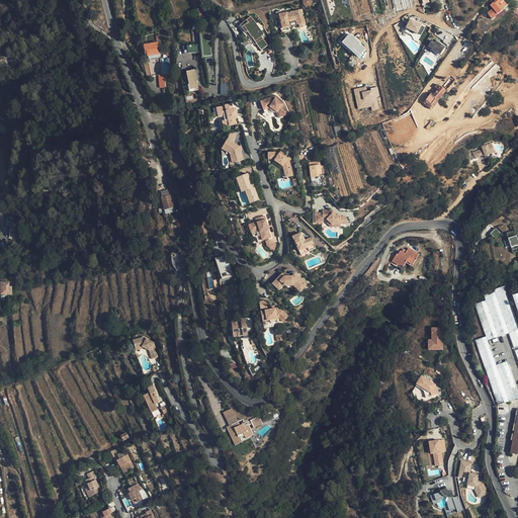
[(498,14),(505,9),(505,8),(508,5),(504,0),(504,1),(503,0),(500,0),(495,4),(494,3),(491,5),(493,9),(488,13),(493,20),(494,19),(499,15),(498,14)]
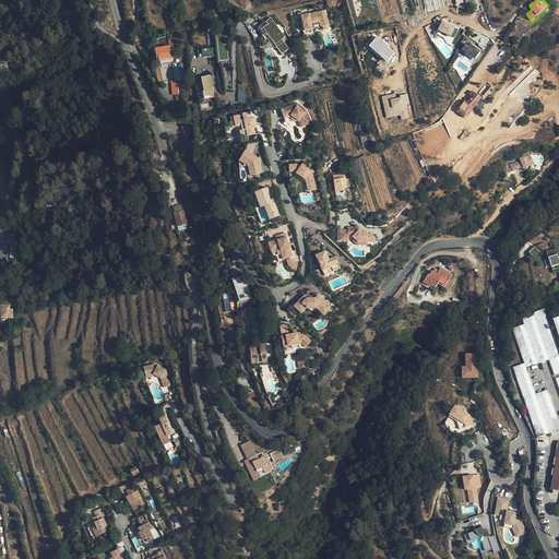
[(309,14),(302,16),(305,31),(312,30),(311,24),(320,22),(321,27),(330,25),(326,11),(318,12),(318,13),(309,15),(309,14)]
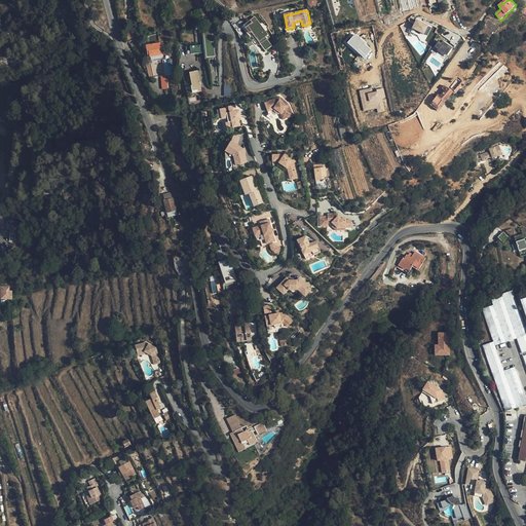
[(287,29),(285,15),(282,15),(286,35),(295,33),(294,28),(287,29)]
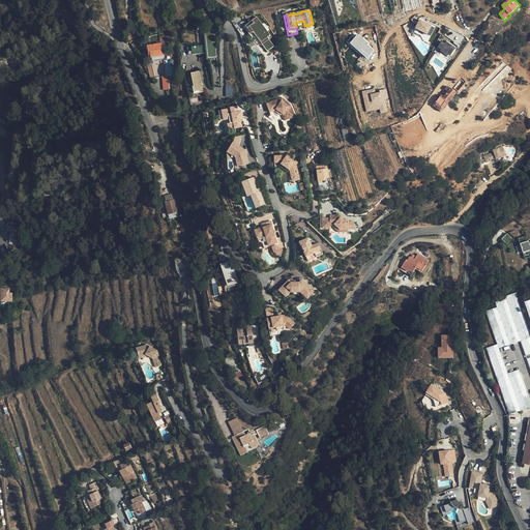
[(269,38),(272,36),(258,17),(245,25),(252,33),(254,32),(267,51),(274,46),(269,38)]
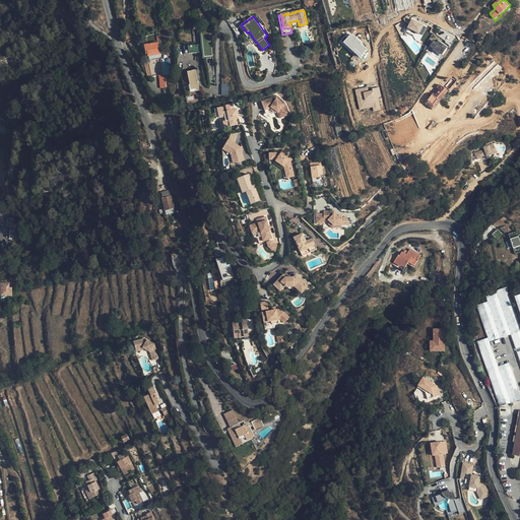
[(407,27),(419,35),(425,24),(412,18),(407,27)]
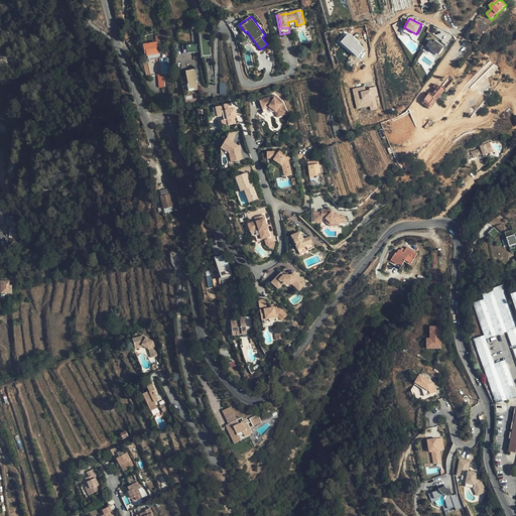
[(365,48),(349,33),(341,42),(357,57),(365,48)]
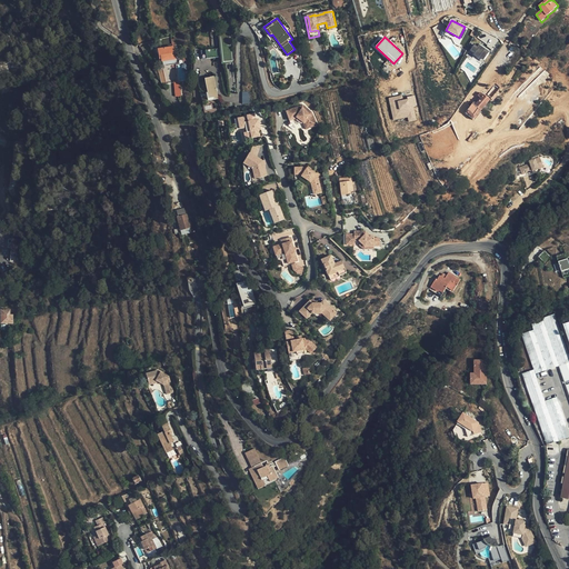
[(470,52),(486,59),(490,50),(479,46),(478,47),(473,45),(470,52)]
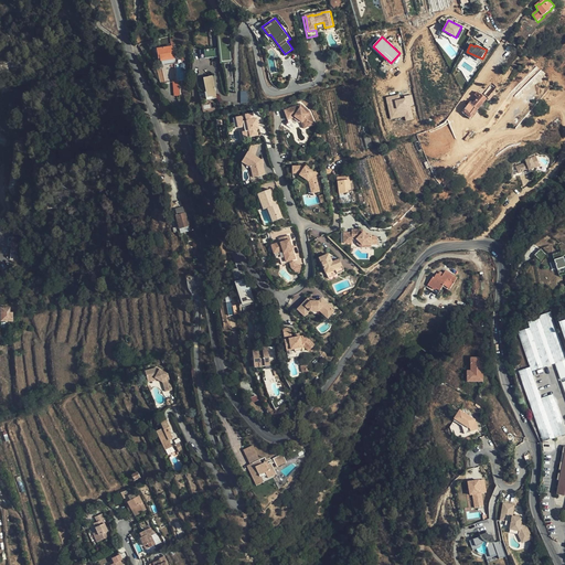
[(172,46),(157,50),(159,60),(160,60),(161,62),(174,59),(172,46)]
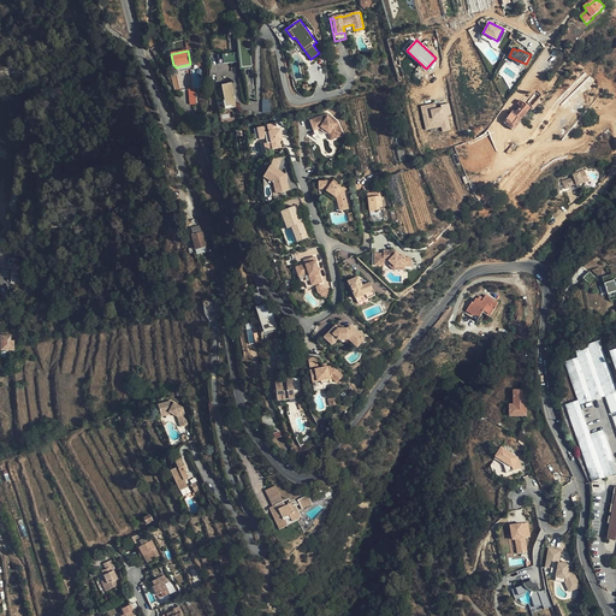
[(232,82),(220,84),(226,110),(237,107),(232,82)]
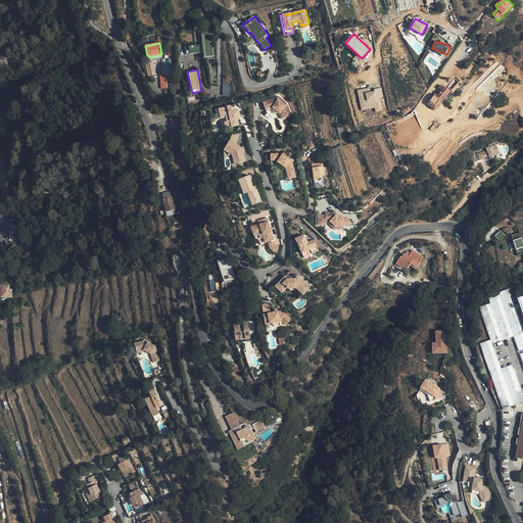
[(358,90),(362,110),(375,108),(375,111),(383,110),(381,97),(384,97),(382,86),(358,90)]
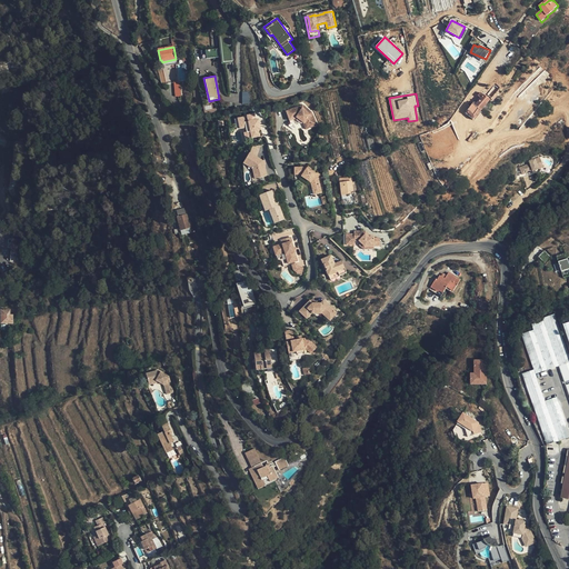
[(482,111),(490,100),(485,95),(476,106),(473,103),(466,113),(473,120),(481,110),(482,111)]
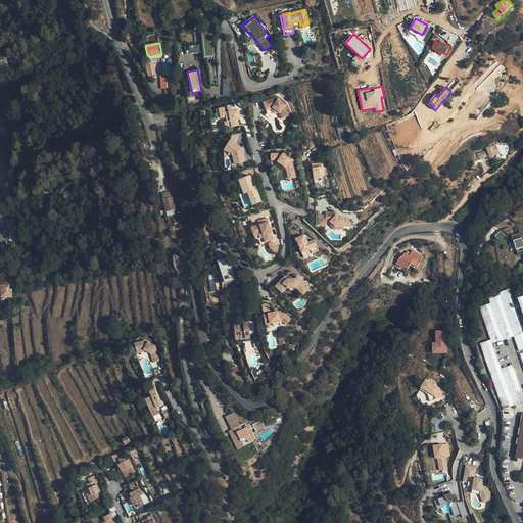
[(276,97),(274,98),(274,100),(276,99),(284,104),(282,107),(283,109),(287,107),(286,103),(276,97)]
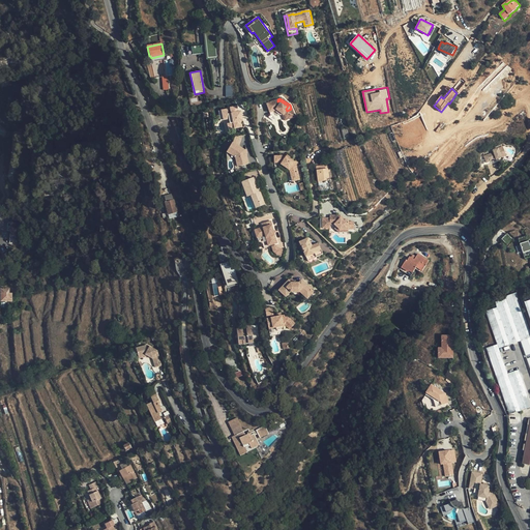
[(277,101),(277,99),(268,102),(271,112),(276,110),(282,114),(284,119),(293,116),(291,109),(287,111),(286,109),(288,106),(280,100),(277,101)]
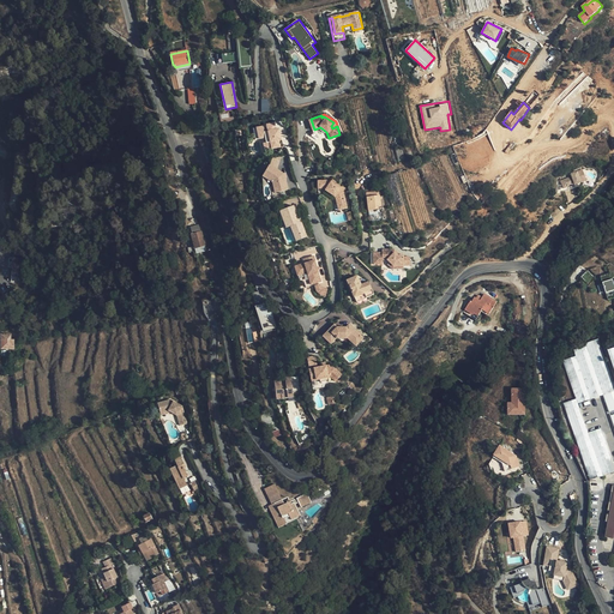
[(277,140),(276,132),(274,133),(272,128),(269,130),(268,124),(258,125),(259,132),(254,132),(254,128),(248,130),(250,139),(253,139),(257,138),(258,144),(262,143),(264,151),(277,148),(276,140),(277,140)]
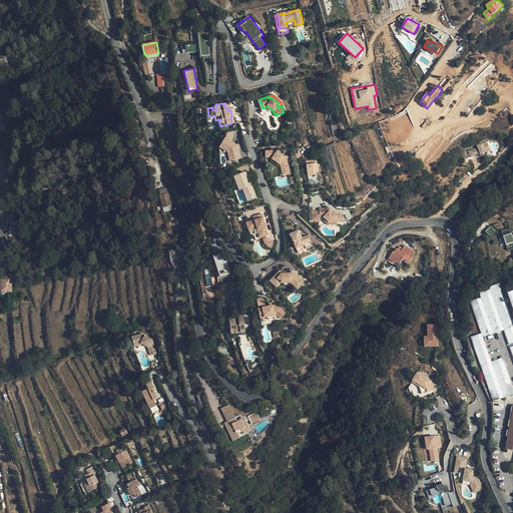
[(214,127),(220,126),(218,119),(215,120),(214,115),(211,116),(214,127)]
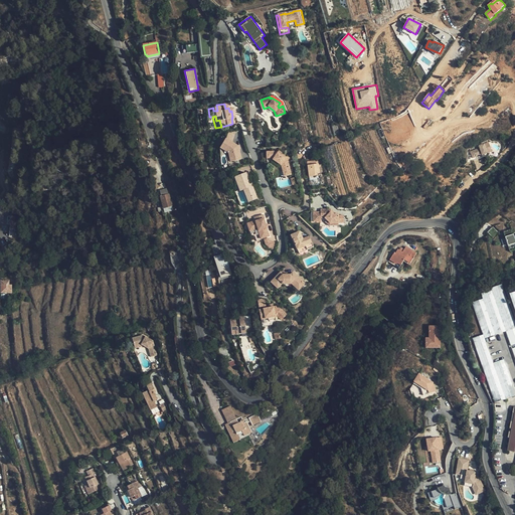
[(237,151),(236,147),(224,140),(220,147),(222,148),(220,151),(226,154),(227,159),(230,158),(231,163),(240,160),(237,151)]
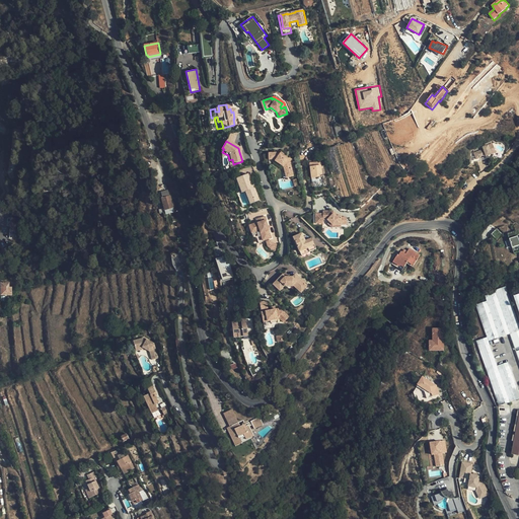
[(495,153),(492,144),(483,147),(484,150),(473,153),(475,157),(478,156),(479,159),(495,153)]
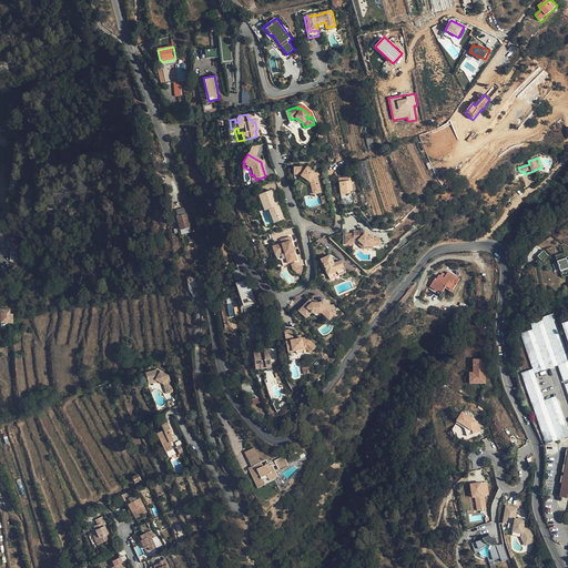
[(304,168),(294,168),(294,174),(297,174),(302,174),(301,175),(310,180),(312,188),(320,185),(317,178),(320,174),(308,166),(306,169),(304,168)]
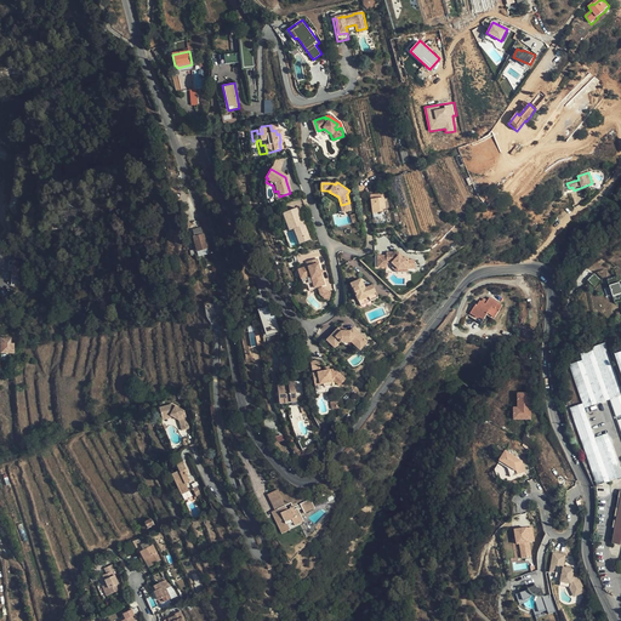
[(296,209),(281,215),(286,226),(292,224),(297,240),(308,237),(301,217),(300,218),(296,209)]
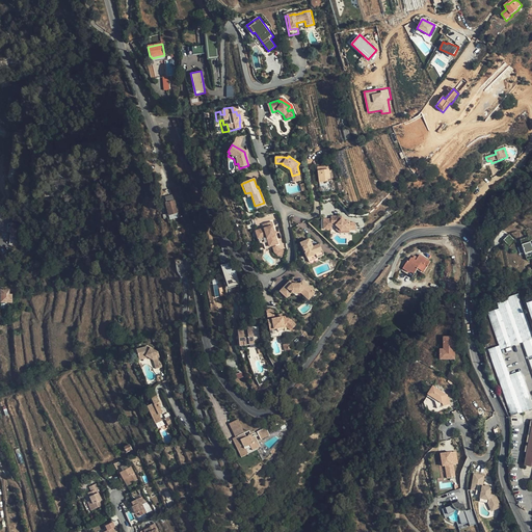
[(245,193),(241,184),(239,184),(244,198),(250,196),(256,209),(265,206),(264,203),(255,206),(250,192),(245,193)]
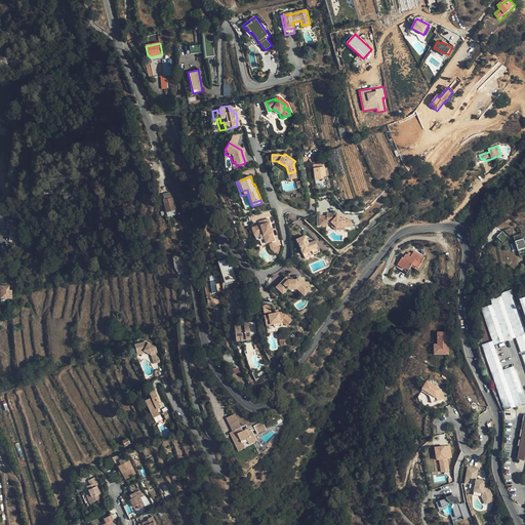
[(174,206),(172,198),(163,200),(166,212),(175,210),(174,206)]
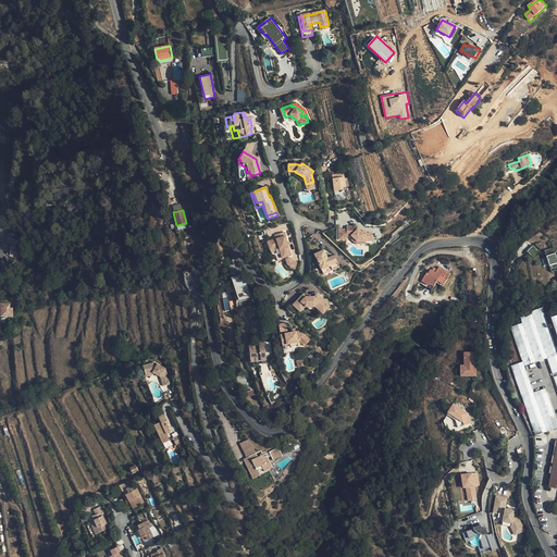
[(366,234),(362,234),(359,234),(356,231),(356,227),(346,227),(346,230),(345,238),(350,238),(351,239),(355,244),(363,244),(371,244),(371,236),(366,236),(366,234)]
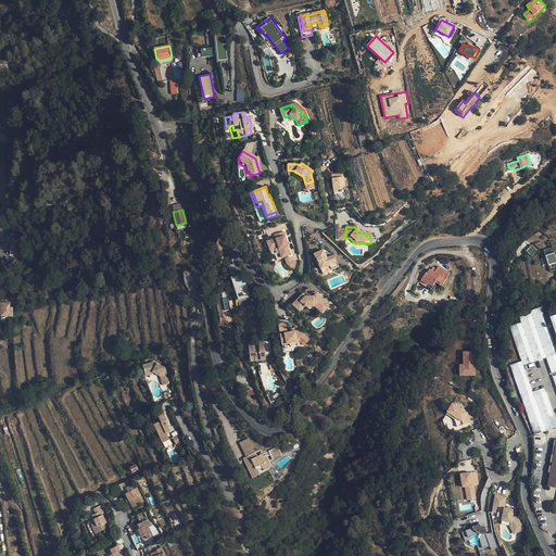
[(285,237),(275,239),(266,242),(268,250),(278,248),(279,254),(282,253),(283,257),(290,256),(285,237)]
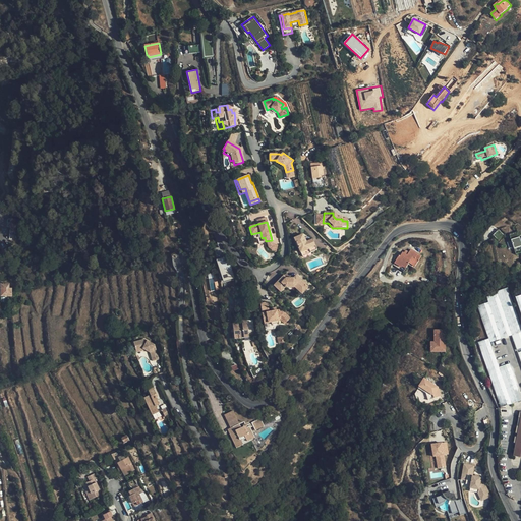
[(293,238),(299,253),(308,249),(309,253),(315,251),(311,240),(304,242),(301,235),(293,238)]
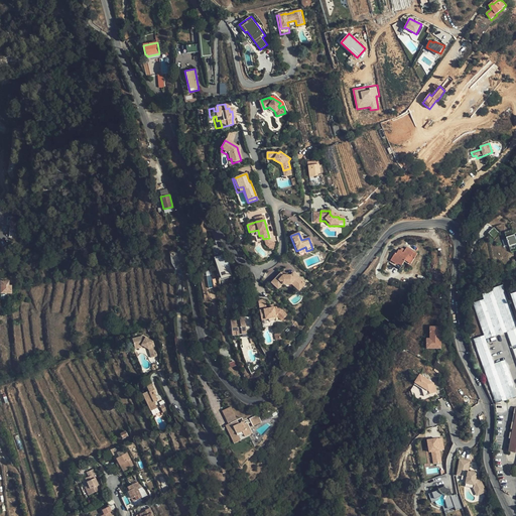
[(515,238),(515,235),(507,237),(509,246),(515,244),(515,238)]
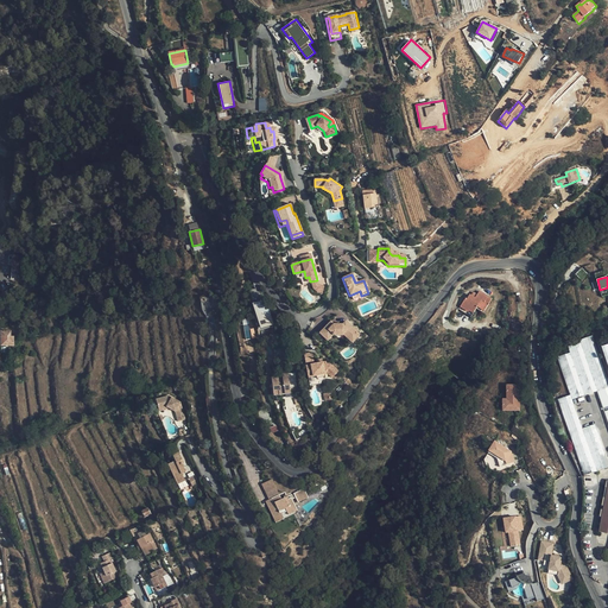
[(315,293),(325,291),(323,284),(321,285),(318,280),(312,282),(315,293)]
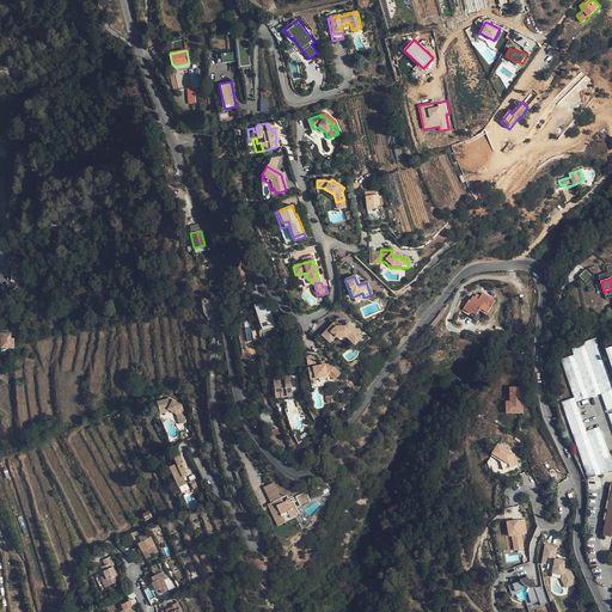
[(263,288),(252,291),(255,299),(265,297),(263,288)]
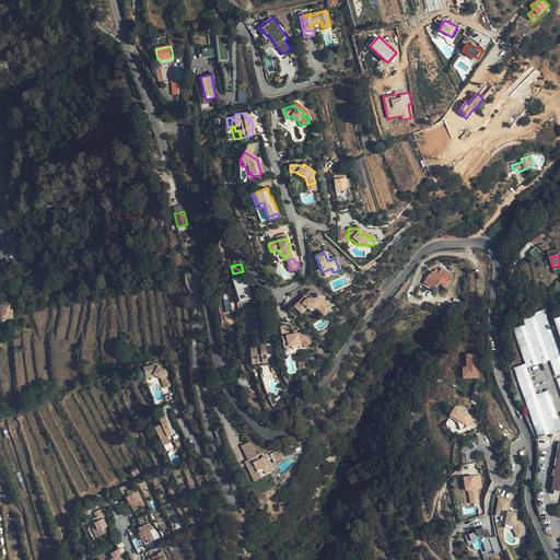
[(440,280),(446,284),(453,273),(442,266),(438,272),(434,269),(433,269),(430,272),(430,271),(423,279),(431,284),(432,283),(436,286),(439,282),(440,280)]
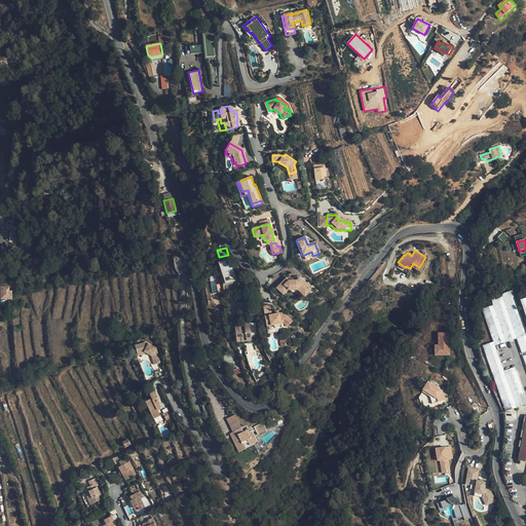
[(218,262),(226,285),(237,282),(230,258),(218,262)]
